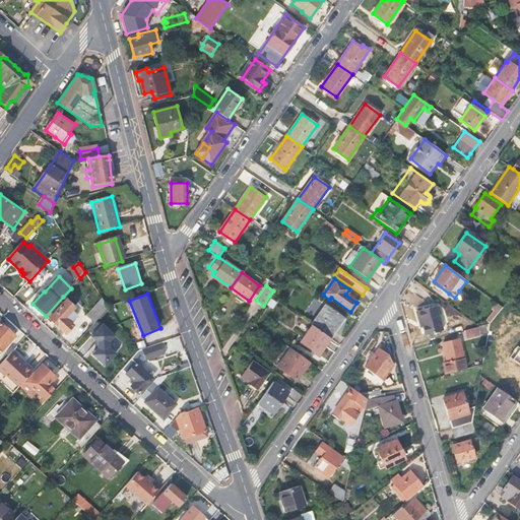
[(46,316),(45,317),(65,335),(73,326),(70,324),(77,317),(72,312),(76,308),(63,297),(46,316)]
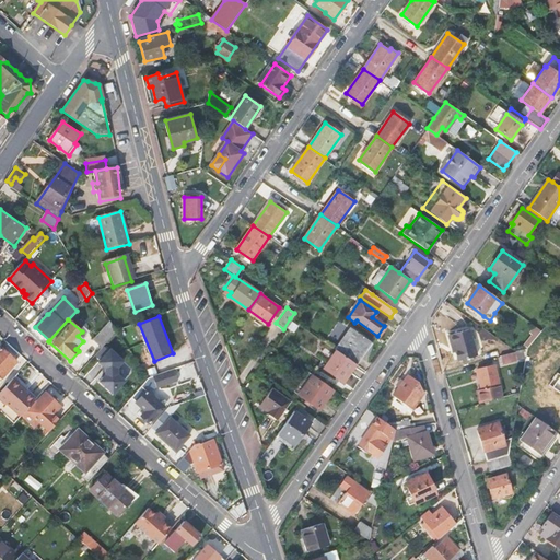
[(111,323),(94,340),(103,348),(117,334),(111,323)]
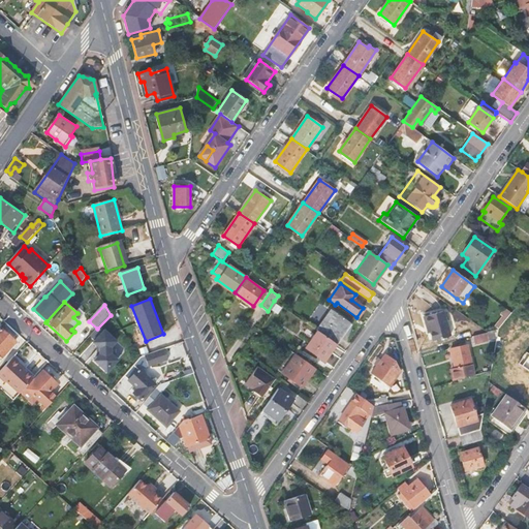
[(315,330),(316,331),(334,344),(348,323),(330,309),(315,330)]
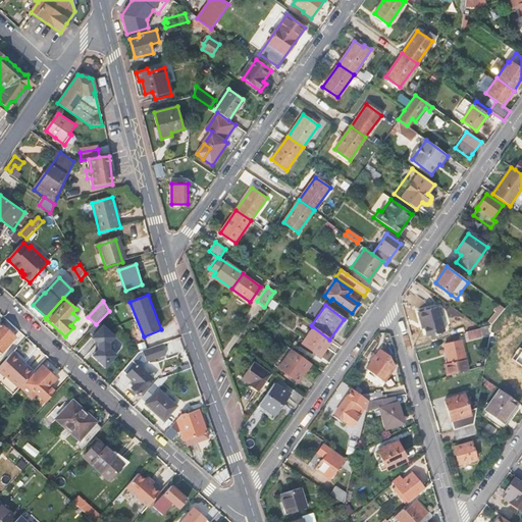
[(419,313),(425,337),(442,332),(436,308),(419,313)]
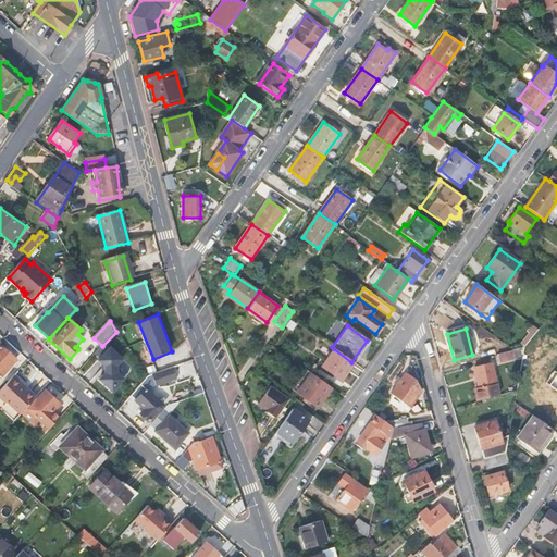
[(0,346),(0,375),(0,376),(15,360),(0,346)]
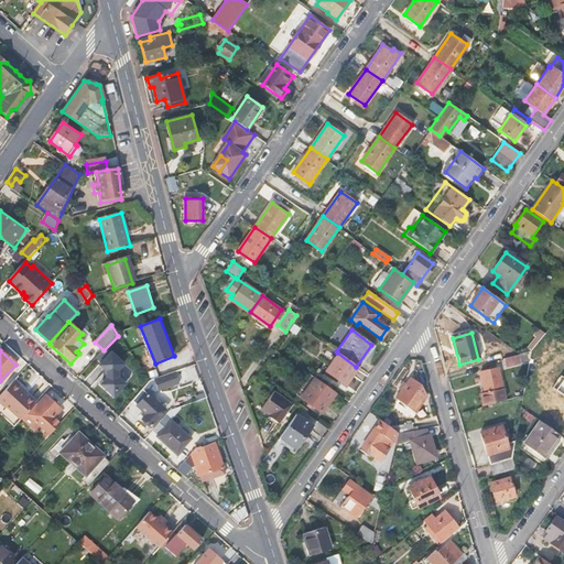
[(125,366),(111,354),(109,356),(104,350),(96,360),(100,365),(99,367),(104,371),(106,372),(106,379),(104,381),(99,387),(114,399),(126,386),(118,379),(118,373),(125,366)]
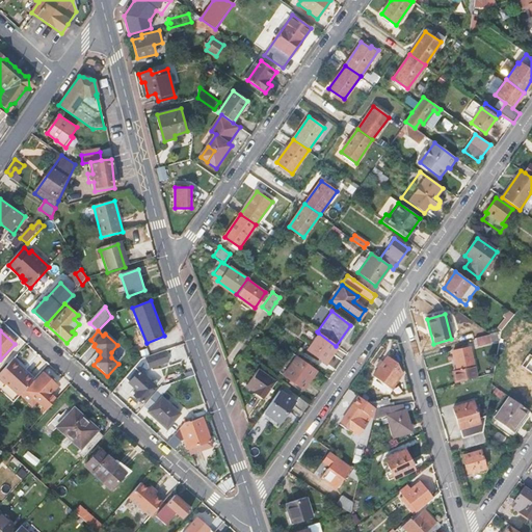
[(306,349),(323,363),(336,346),(318,333),(306,349)]
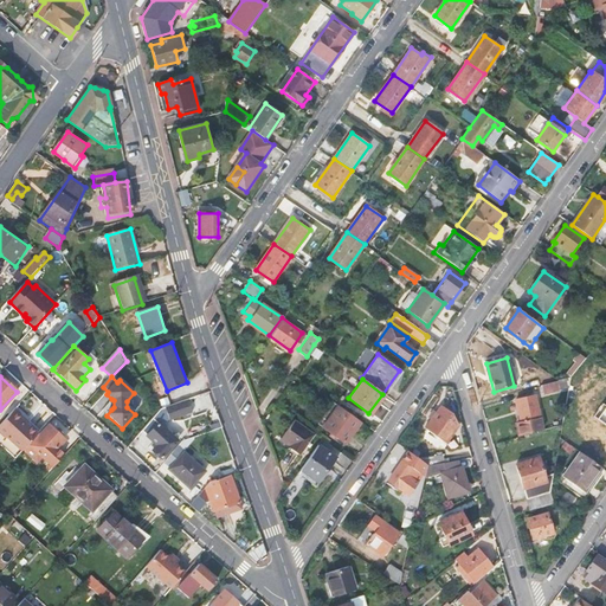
[(535,388),(537,394),(558,388),(555,382),(535,388)]
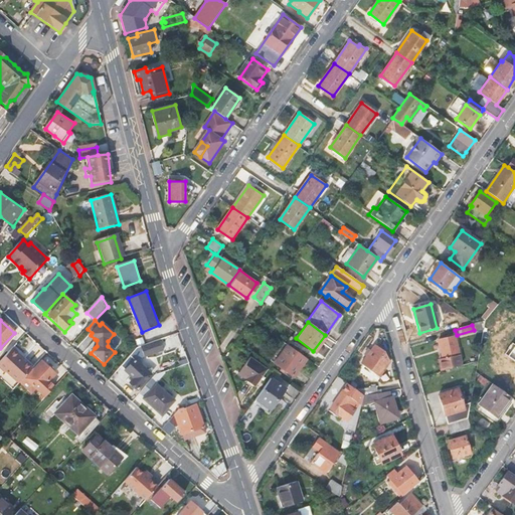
[(491,327),(483,337),(489,341),(496,331),(491,327)]
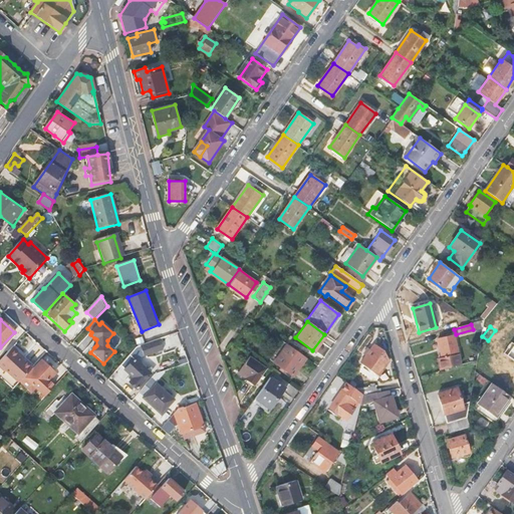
[(439,338),(443,357),(440,358),(443,370),(463,365),(454,334),(439,338)]
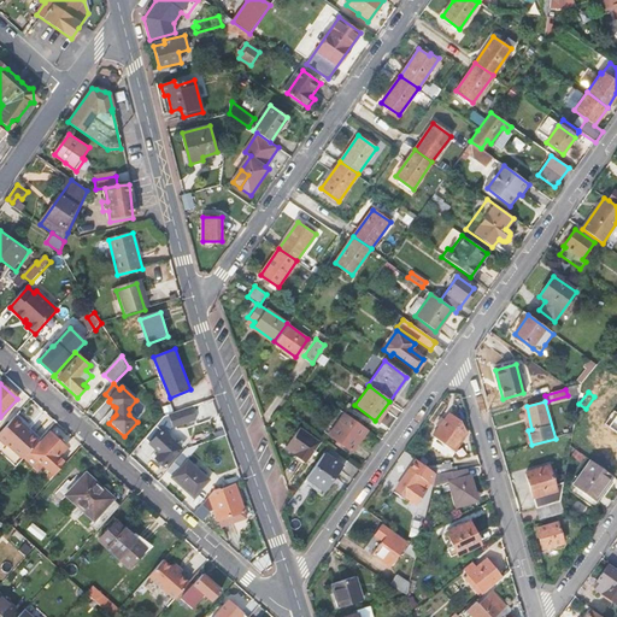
[(198,421),(193,407),(171,417),(176,430),(198,421)]
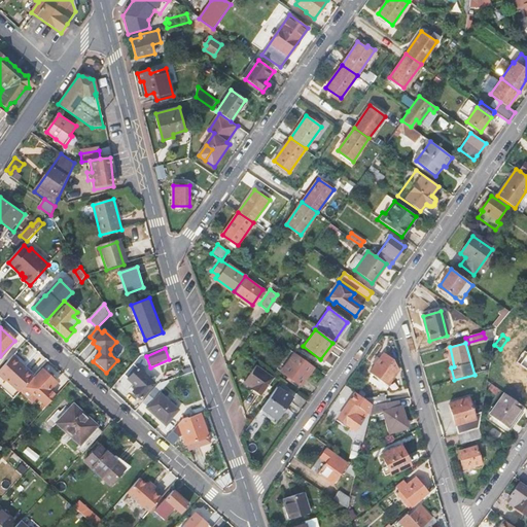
[(279,371),(299,385),(312,366),(292,352),(279,371)]
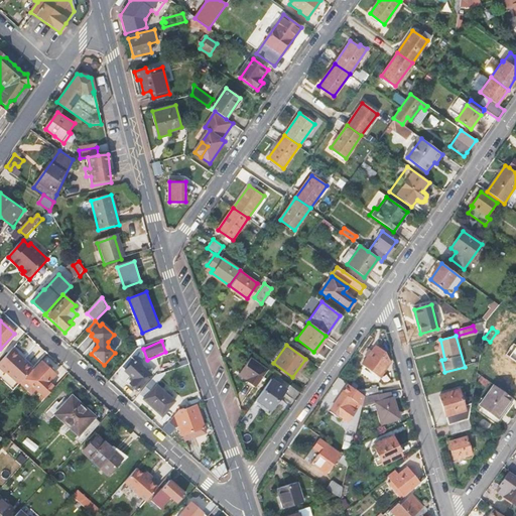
[(374,348),(360,368),(378,381),(387,368),(385,367),(388,364),(383,355),(374,348)]
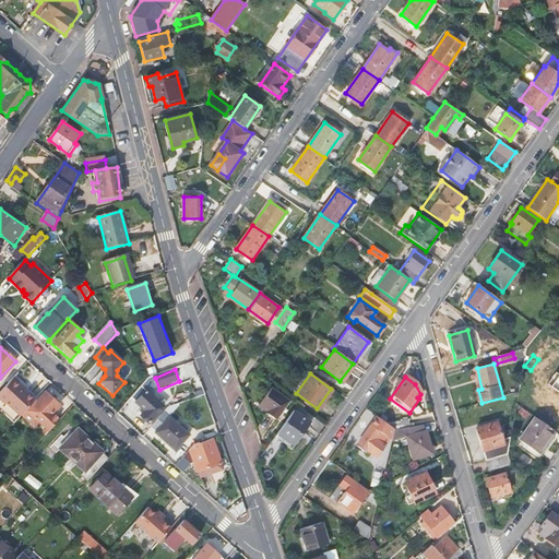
[(0,392),(0,402),(4,406),(6,405),(20,417),(34,402),(20,388),(22,387),(13,378),(0,392)]
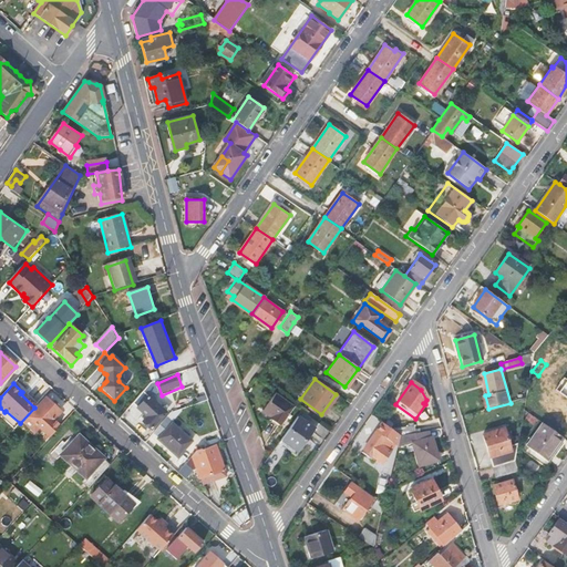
[(261,410),(269,416),(268,418),(279,425),(294,405),(275,392),(261,410)]
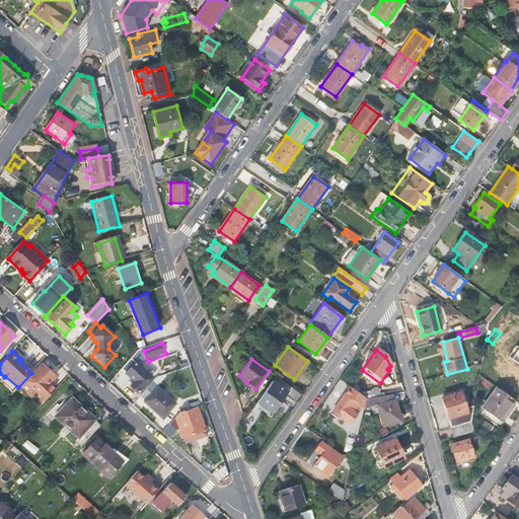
[(126,375),(134,383),(130,387),(138,395),(140,392),(143,395),(155,381),(136,364),(126,375)]
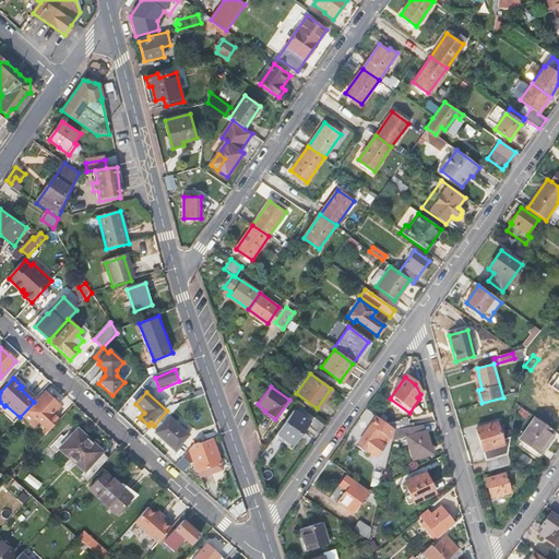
[(49,431),(59,420),(52,415),(60,407),(45,393),(28,411),(35,416),(33,417),(49,431)]
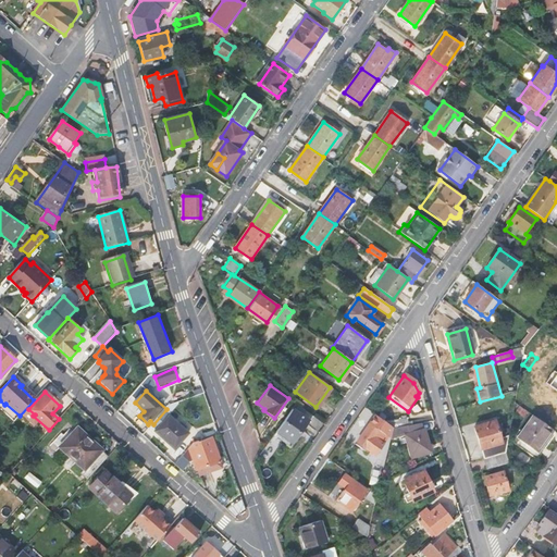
[(149,429),(156,434),(172,448),(176,443),(178,445),(187,435),(169,419),(176,411),(172,407),(168,409),(166,409),(153,424),(149,429)]
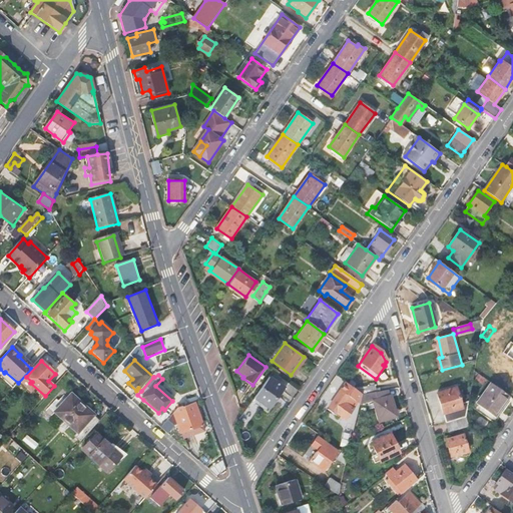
[(268,377),(252,397),(267,407),(281,387),(268,377)]
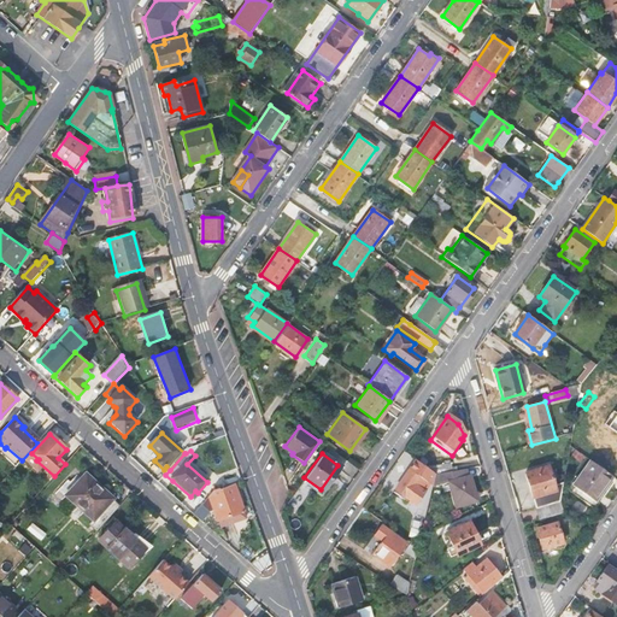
[(387,482),(394,487),(413,460),(407,456),(387,482)]
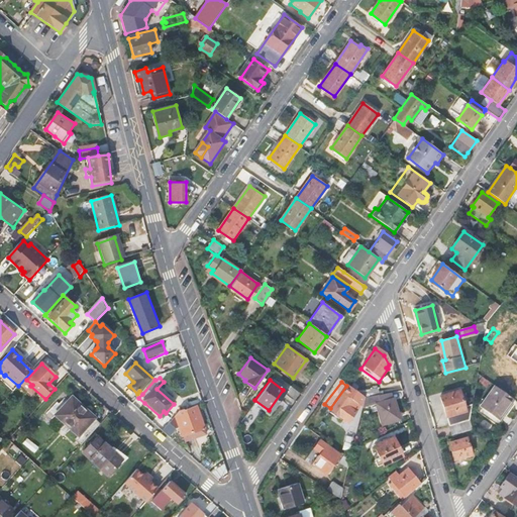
[(357,393),(348,386),(330,410),(347,423),(359,406),(363,409),(363,408),(365,398),(357,393)]
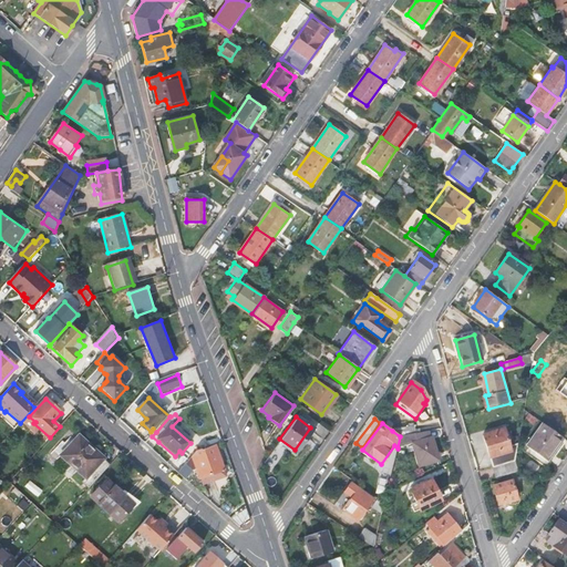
[(543,423),(526,446),(544,460),(562,436),(543,423)]
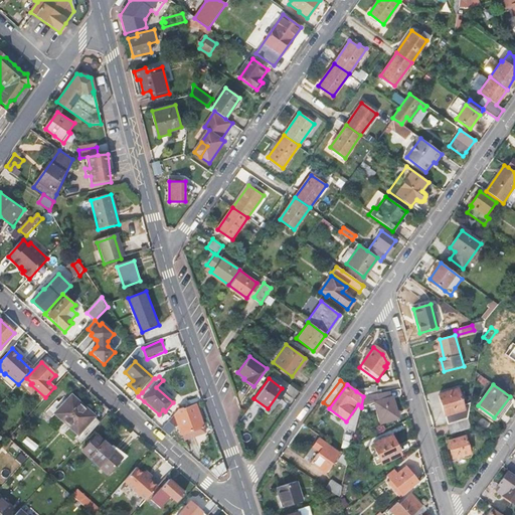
[(356,391),(363,396),(377,393),(376,386),(356,391)]
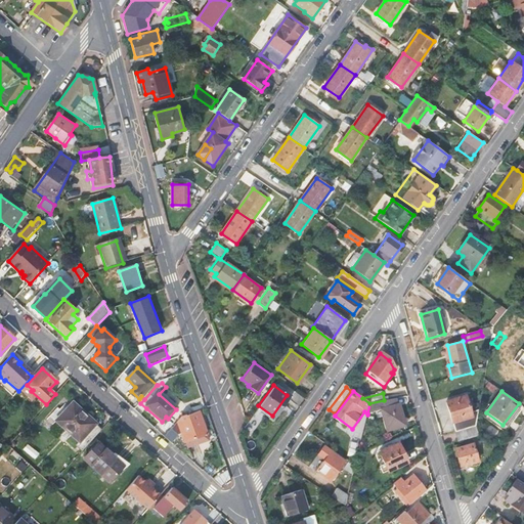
[(446,401),(454,433),(456,432),(468,429),(465,418),(471,417),(466,396),(446,401)]
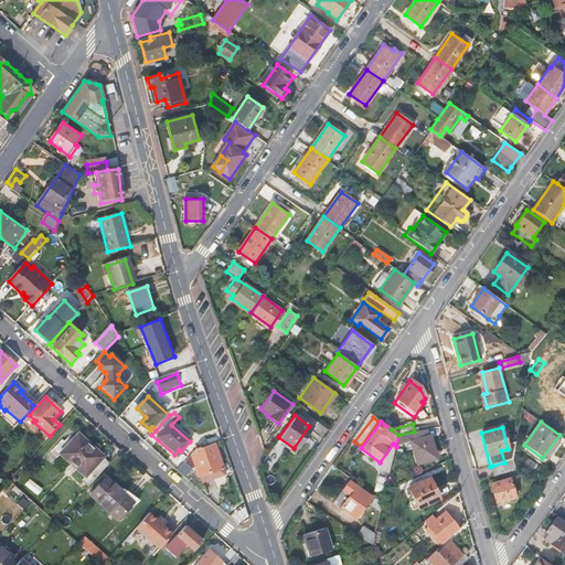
[(414,432),(398,435),(396,446),(411,443),(417,465),(437,459),(430,436),(429,436),(427,429),(414,432)]
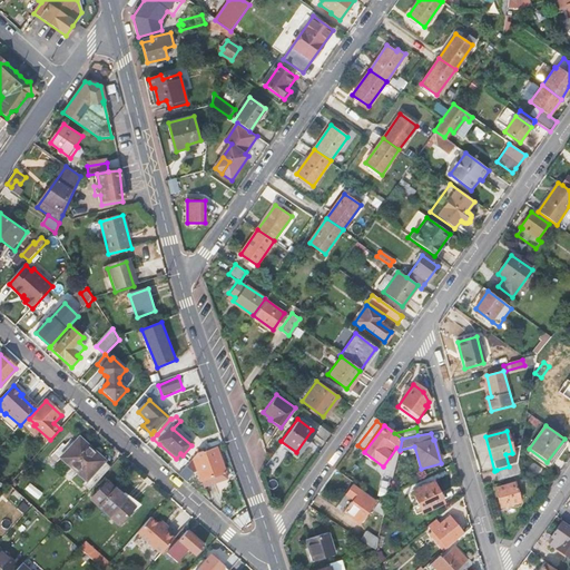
[(62,455),(88,479),(85,482),(91,488),(109,469),(102,463),(104,461),(78,438),(62,455)]
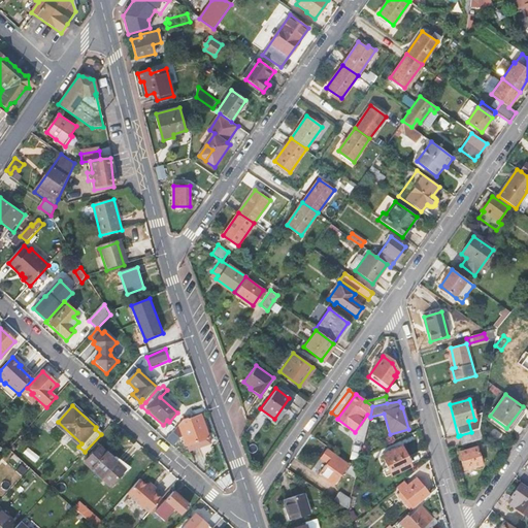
[(259,411),(244,431),(252,436),(266,417),(259,411)]
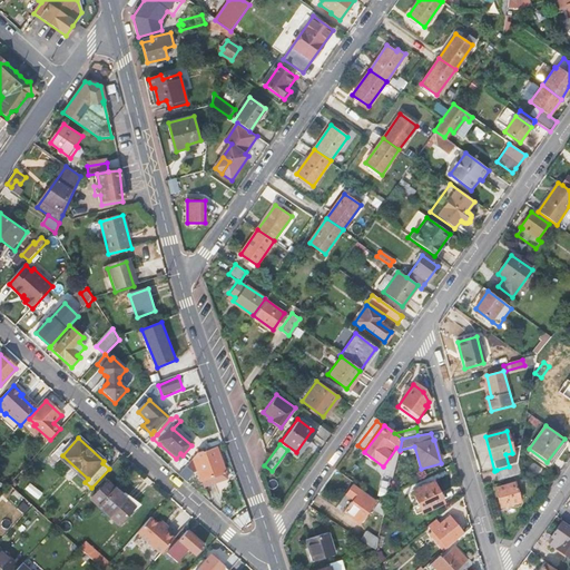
[(193,462),(197,473),(199,472),(204,482),(214,478),(220,494),(233,491),(217,448),(199,455),(193,462)]
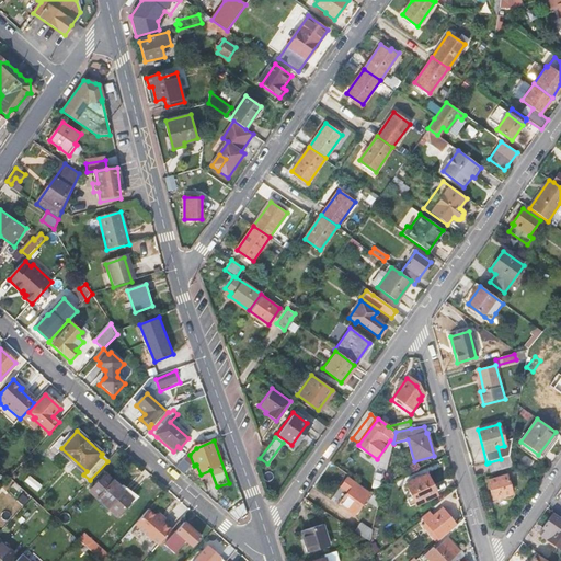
[(190,455),(178,469),(185,476),(194,466),(190,455)]
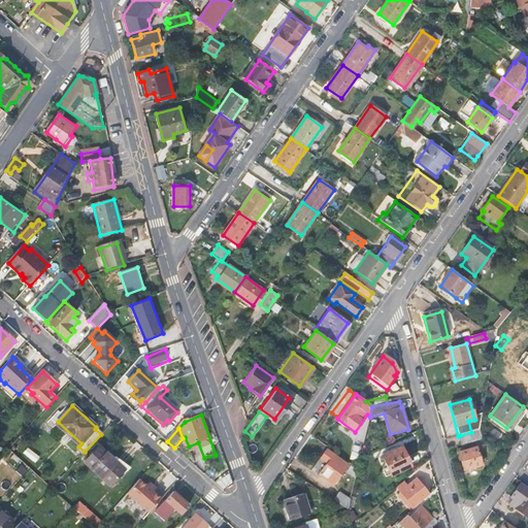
[(460,435),(462,444),(482,439),(480,430),(471,432),(460,435)]
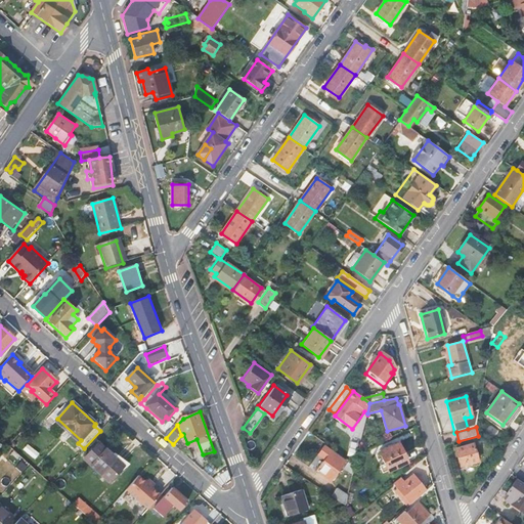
[(83,460),(100,475),(116,457),(115,457),(114,459),(97,443),(83,460)]
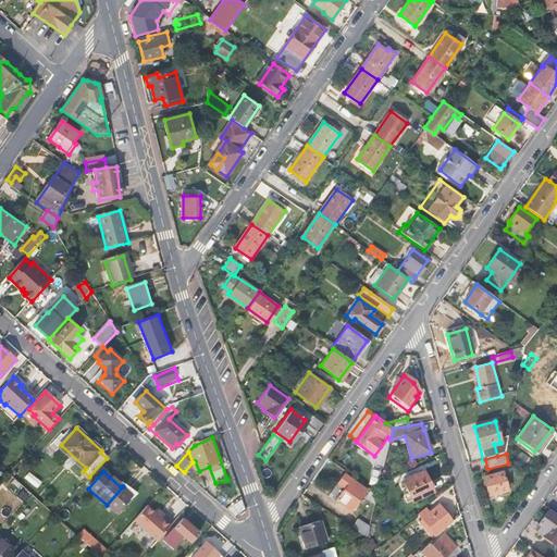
[(423,472),(403,482),(412,503),(434,493),(423,472)]
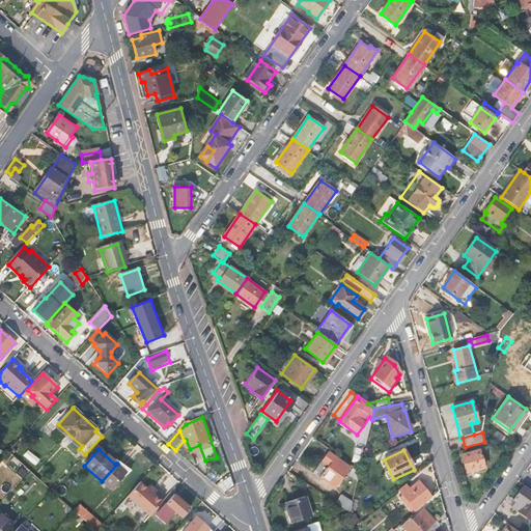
[(479,450),(460,455),(466,472),(484,467),(479,450)]
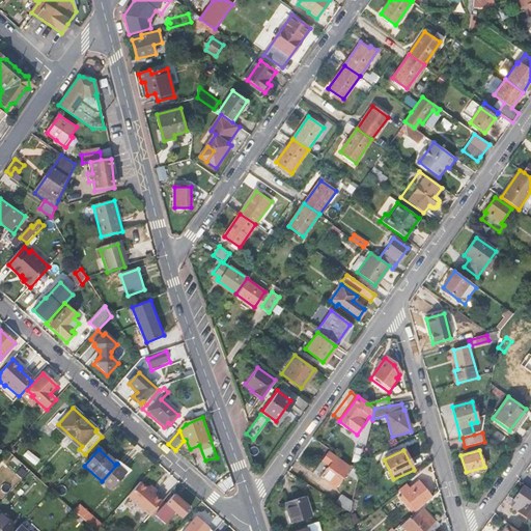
[(329,467),(319,478),(333,488),(347,468),(328,452),(322,462),(329,467)]
